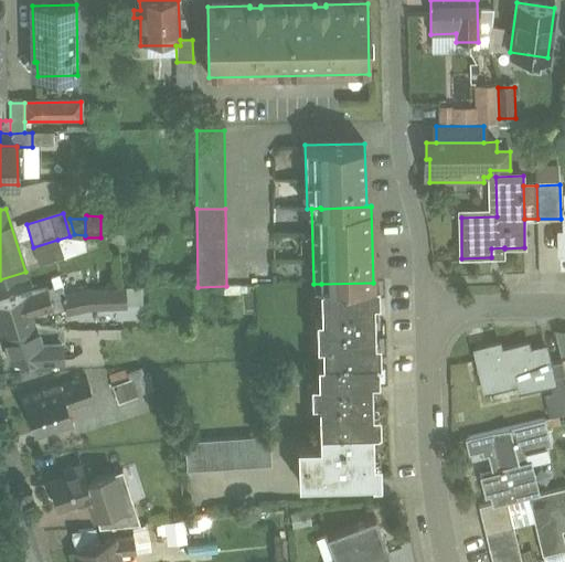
[(57,240),(33,247),(40,266),(55,262),(52,252),(61,248),(57,240)]
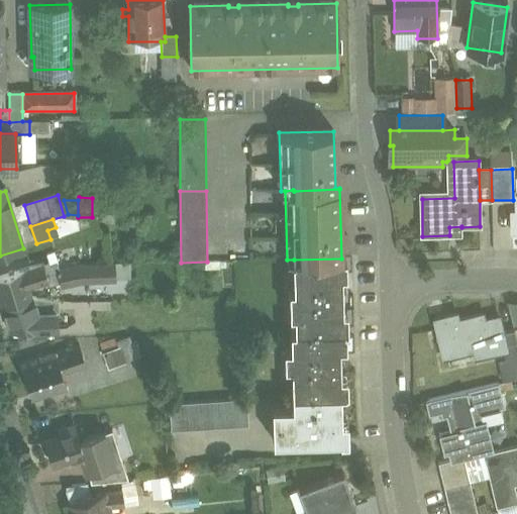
[(341,259),(294,260),(295,331),(337,330),(342,330),(341,259)]
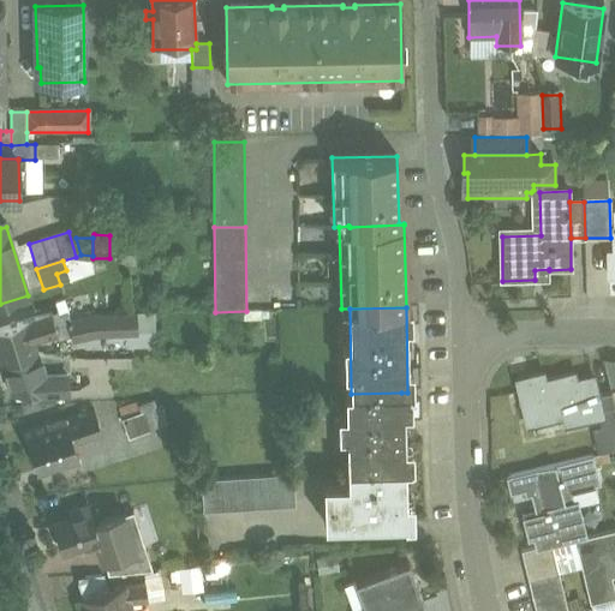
[(51,315),(28,323),(35,345),(58,336),(51,315)]
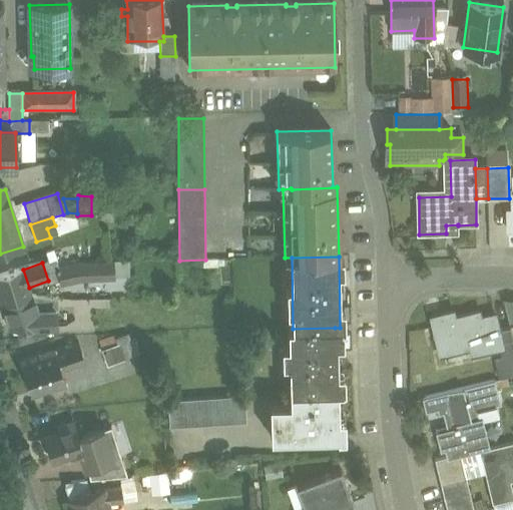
[(77,266),(59,269),(62,284),(80,281),(77,266)]
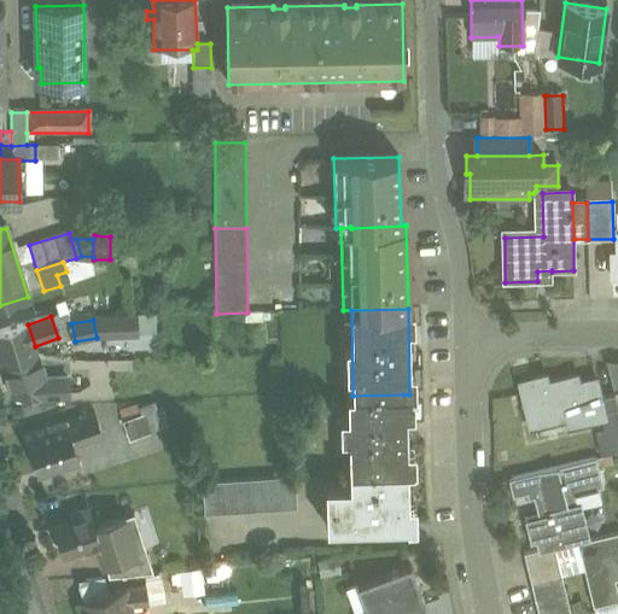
[(28,325),(0,333),(0,363),(1,369),(39,357),(35,346),(28,325)]
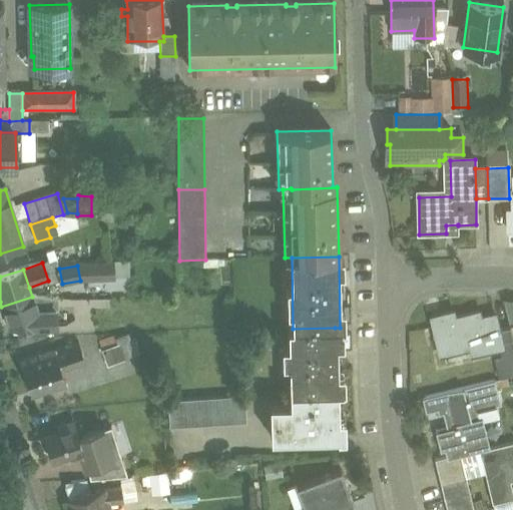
[(32,297),(1,307),(9,330),(55,329),(54,309),(36,310),(32,297)]
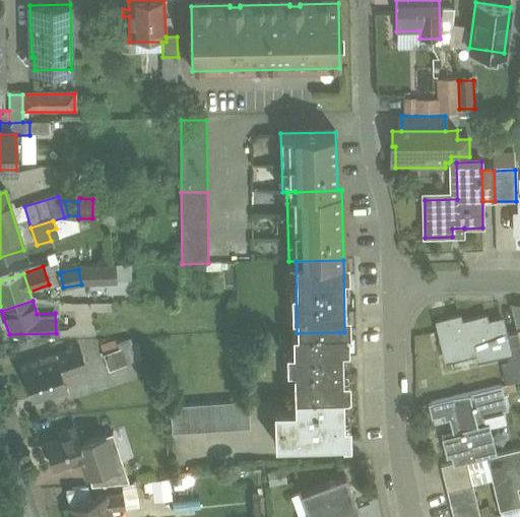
[(485,318),(461,325),(459,318),(439,323),(448,361),(476,354),(478,362),(509,354),(510,353),(505,335),(501,320),(486,323),(485,318)]
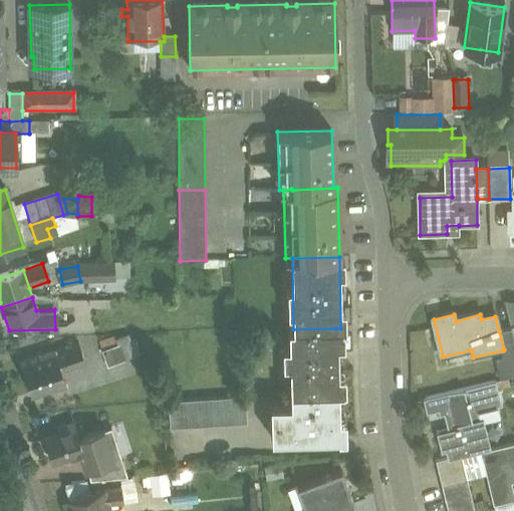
[(337,392),(335,328),(293,329),(288,329),(289,393),(337,392)]
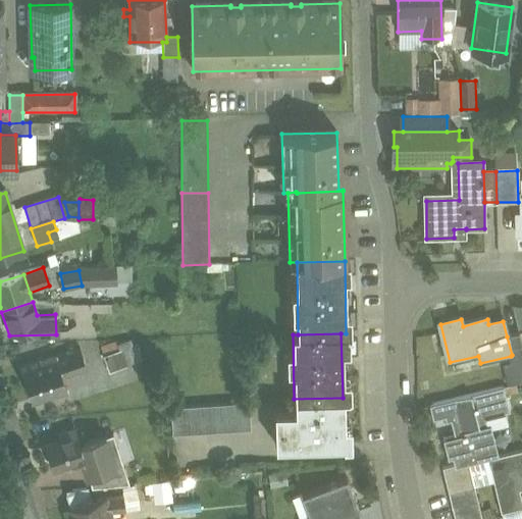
[(521,344),(520,333),(507,336),(512,355),(511,356),(518,384),(521,383),(521,344)]
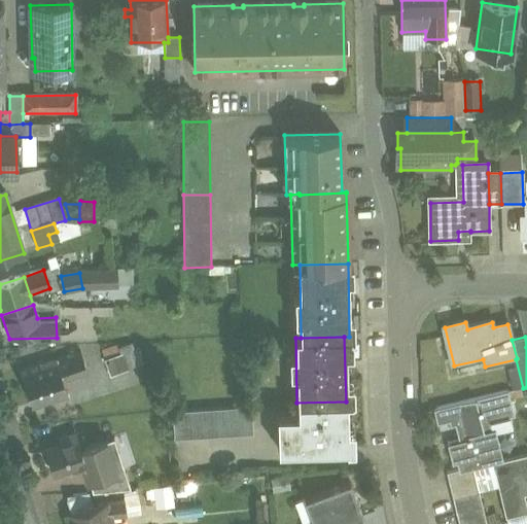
[(121,356),(119,348),(103,353),(110,377),(142,367),(137,351),(121,356)]
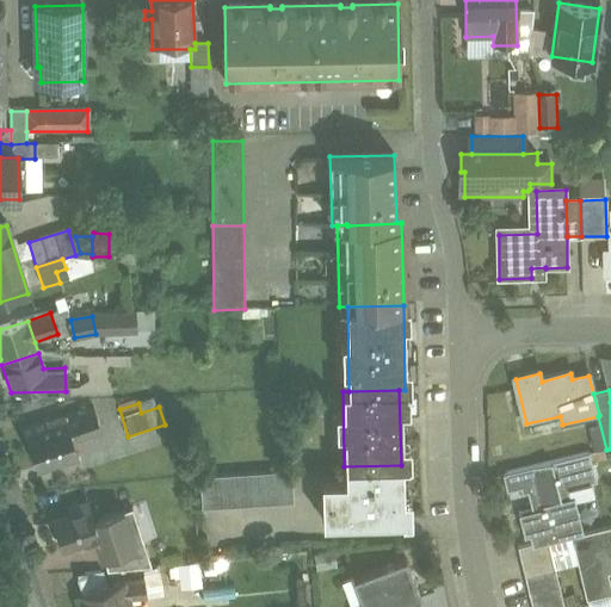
[(66,420),(24,433),(37,472),(79,458),(74,443),(102,434),(93,410),(66,420)]
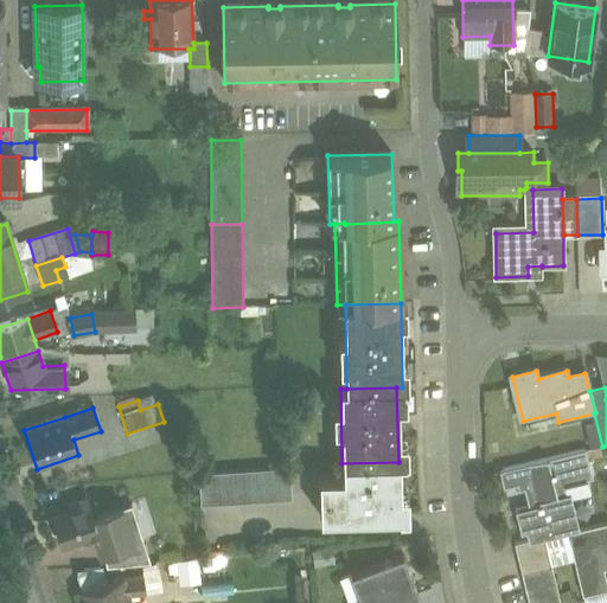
[(586,450),(500,472),(505,488),(518,485),(519,491),(526,488),(531,507),(516,511),(522,533),(526,532),(529,541),(516,545),(516,546),(545,539),(568,533),(576,531),(567,498),(564,486),(586,481),(593,480),(586,450)]
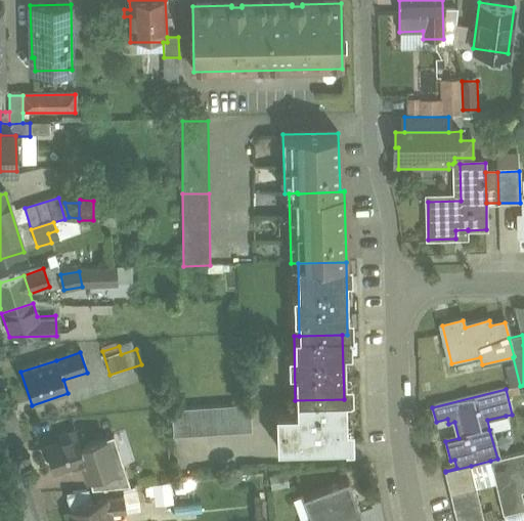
[(344,399),(295,400),(296,413),(275,413),(275,416),(280,415),(281,428),(275,428),(276,447),(346,445),(344,399)]
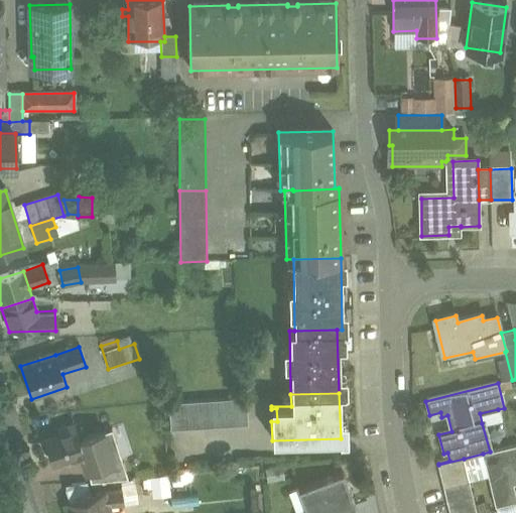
[(245,399),(170,405),(172,431),(247,427),(245,399)]
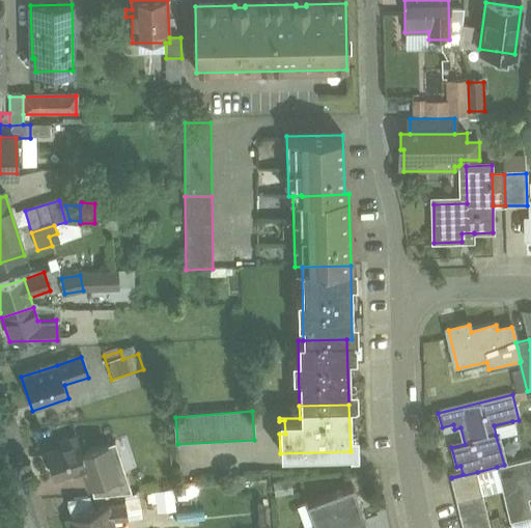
[(512,421),(494,425),(496,436),(504,434),(505,437),(518,434),(515,426),(513,427),(512,421)]
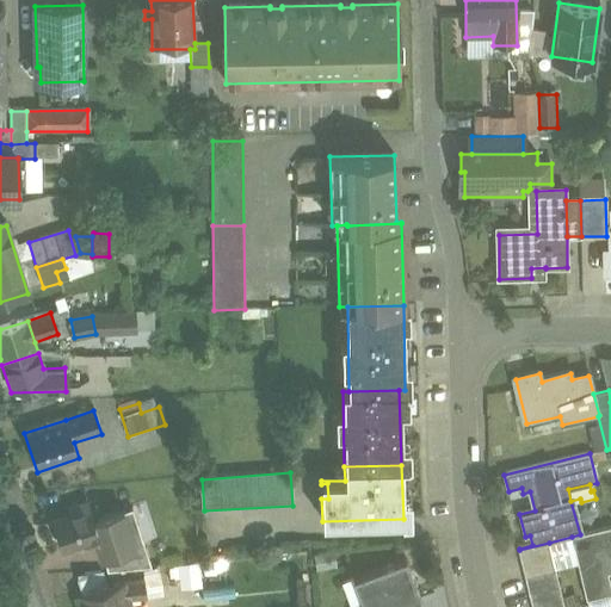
[(87,506),(68,512),(71,519),(54,524),(63,550),(98,539),(87,506)]
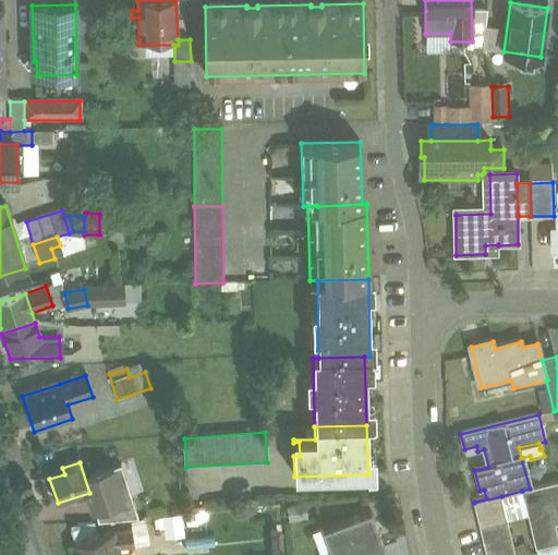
[(557,482),(530,490),(530,489),(522,491),(536,550),(557,543),(557,535),(556,525),(557,523),(557,482)]
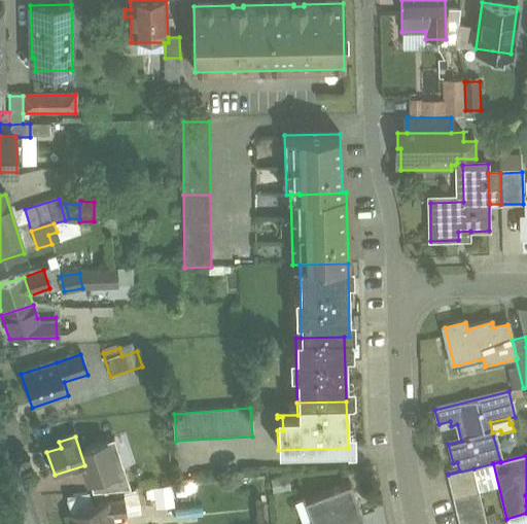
[(473,468),(448,475),(451,488),(477,481),(473,468)]
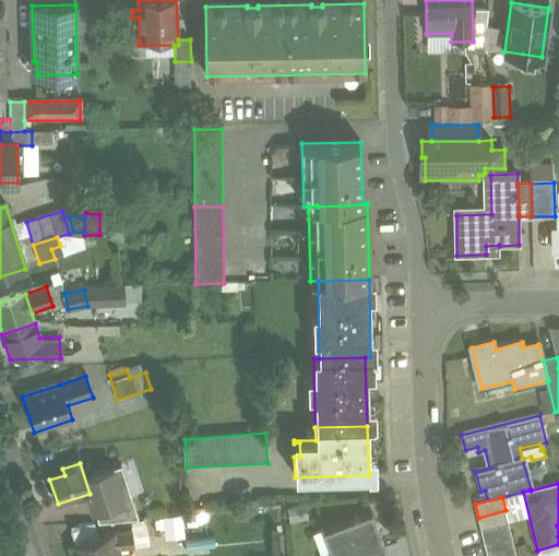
[(506,510),(478,518),(482,531),(509,524),(506,510)]
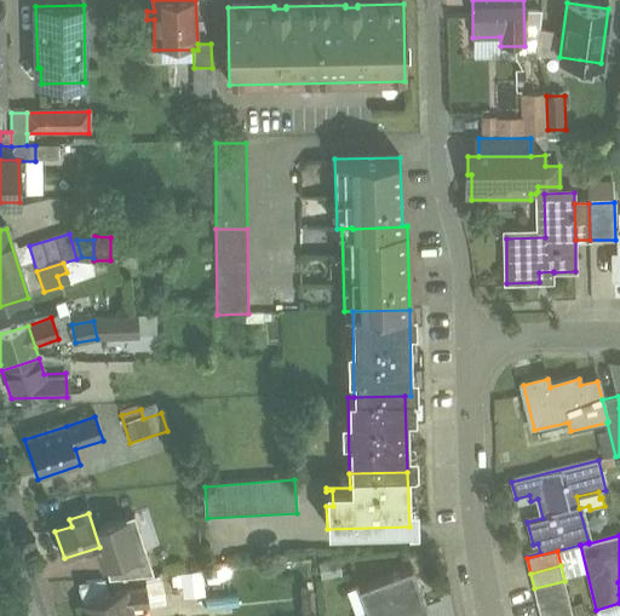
[(419,615),(418,610),(428,606),(413,568),(359,588),(368,615),(419,615)]
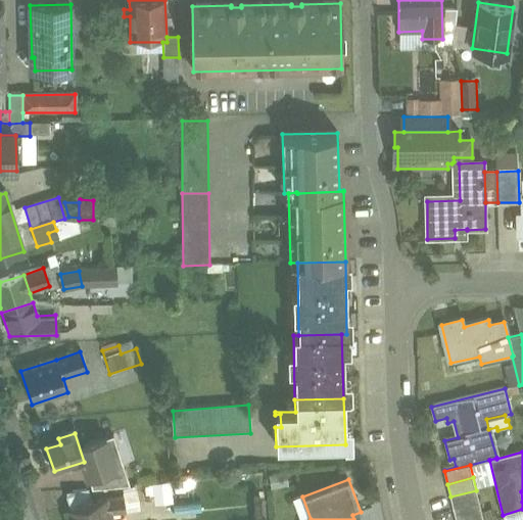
[(153,483),(155,506),(174,505),(173,482),(153,483)]
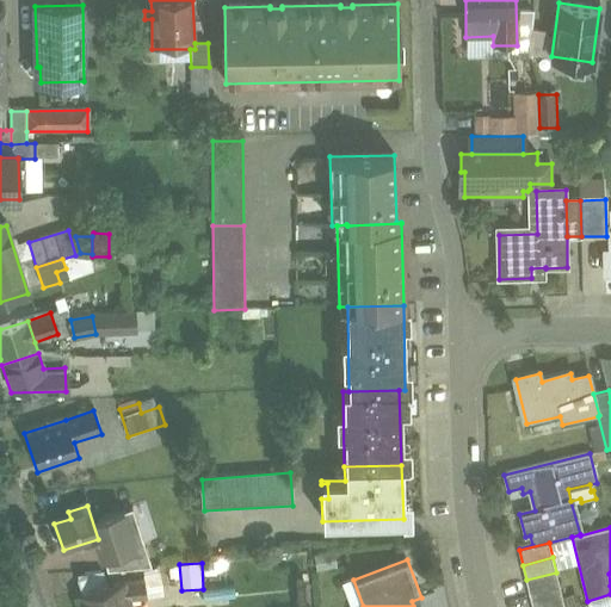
[(556,573),(526,580),(530,594),(560,587),(556,573)]
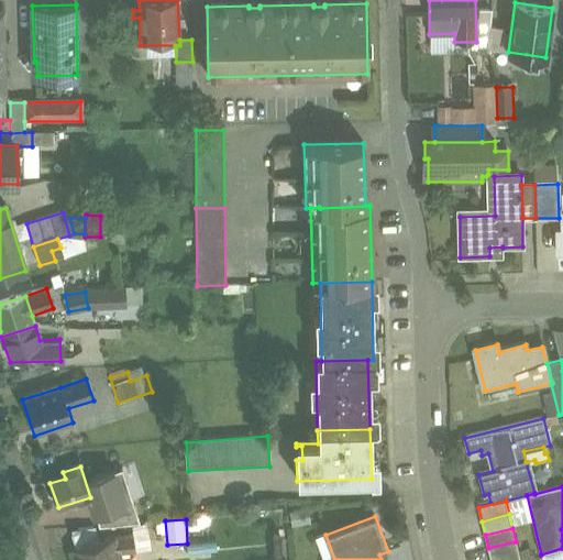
[(116,538),(72,552),(74,559),(121,559),(120,556),(134,553),(132,536),(116,538)]
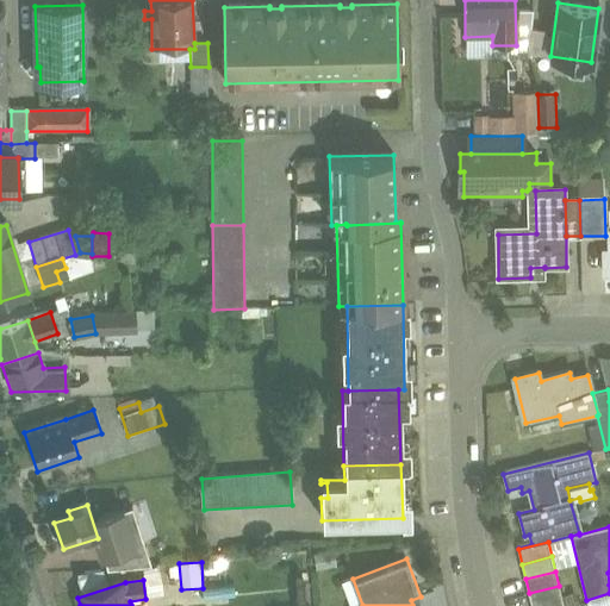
[(559,586),(529,593),(531,605),(548,605),(562,601),(559,586)]
